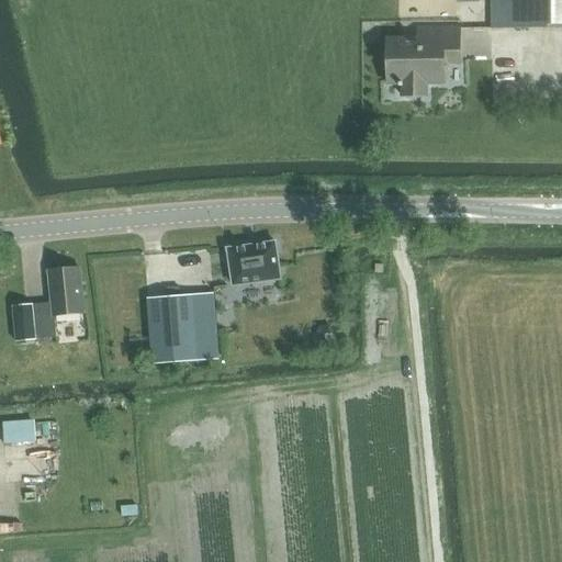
[(561,0),(491,0),(492,29),(561,27),(561,0)]
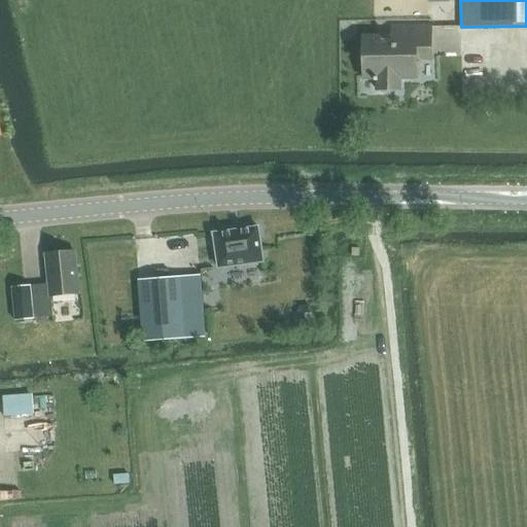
[(391,34),(363,34),(363,78),(378,78),(378,91),(399,91),(399,77),(417,77),(417,47),(431,47),(430,25),(392,26),(391,34)]
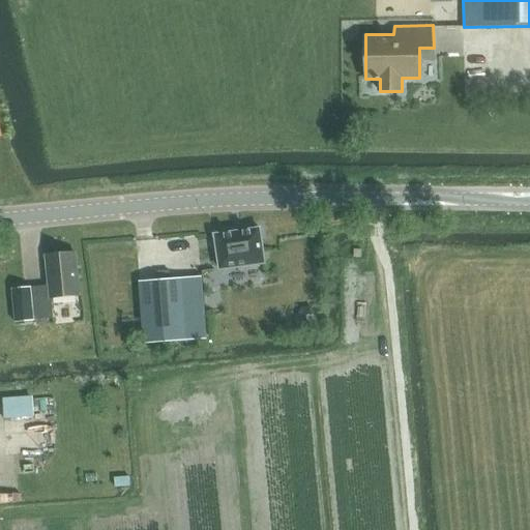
[(217,235),(215,235),(215,237),(221,270),(265,264),(261,231),(261,229),(259,229),(217,235)]
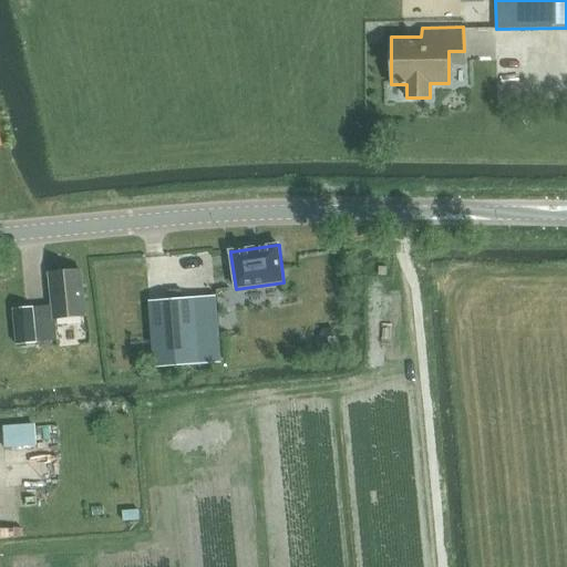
[(51,306),(31,308),(35,343),(58,340),(58,339),(55,321),(86,318),(81,270),(54,274),(47,274),(50,305),(51,306)]
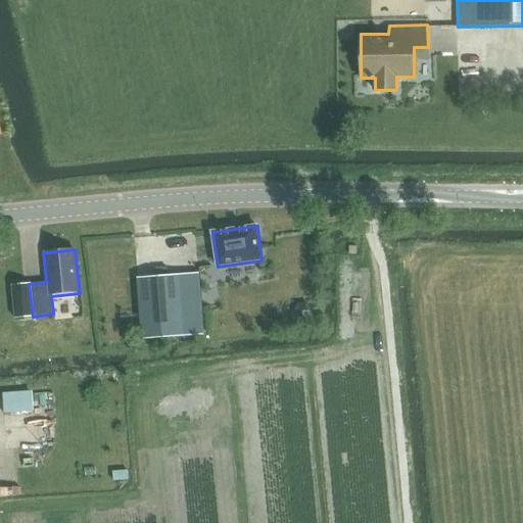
[(144,342),(205,335),(198,274),(138,281),(144,342)]
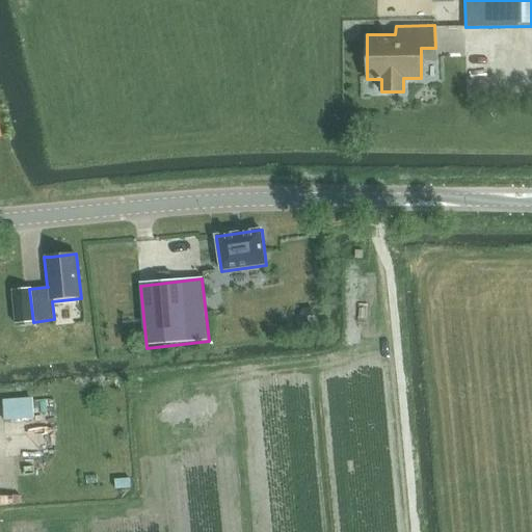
[(30,301),(12,302),(15,323),(32,322),(30,301)]
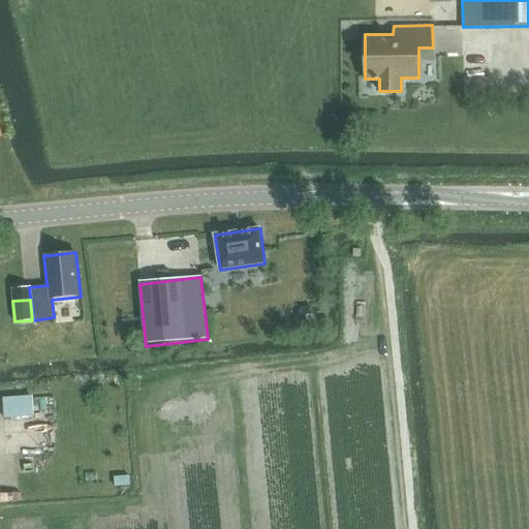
[(43,381),(12,382),(12,405),(44,404),(43,381)]
